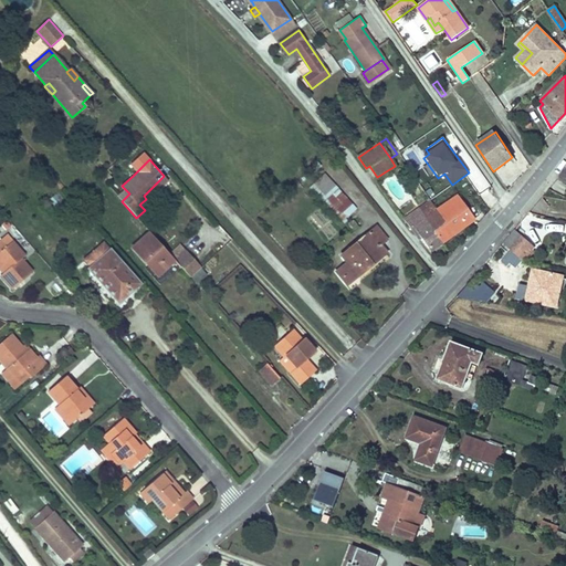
[(133,176),(144,165),(138,159),(127,170),(133,176)]
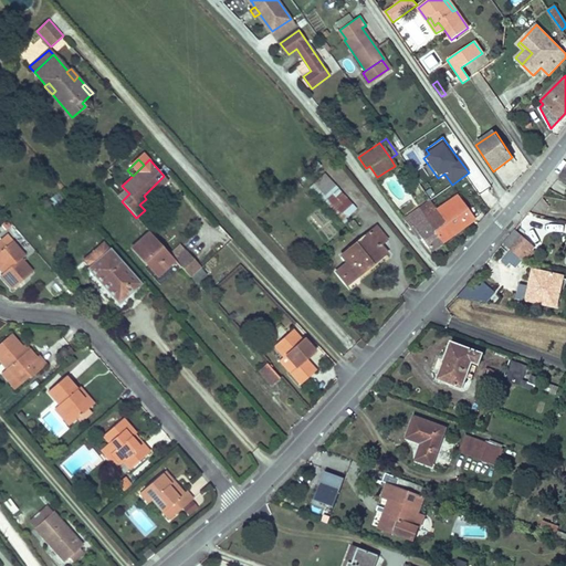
[(323,174),(314,184),(325,195),(334,186),(323,174)]
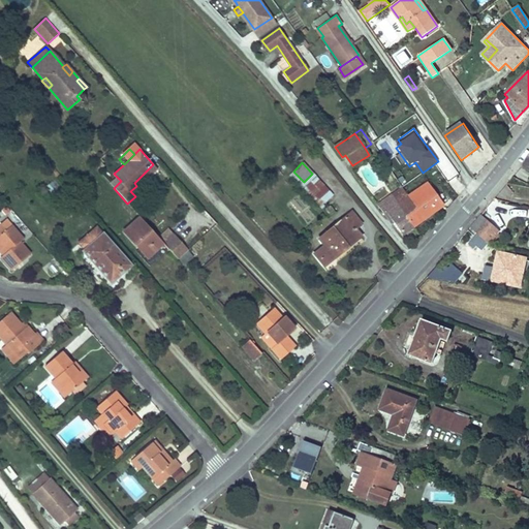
[(153,164),(134,183),(136,186),(156,167),(153,164)]
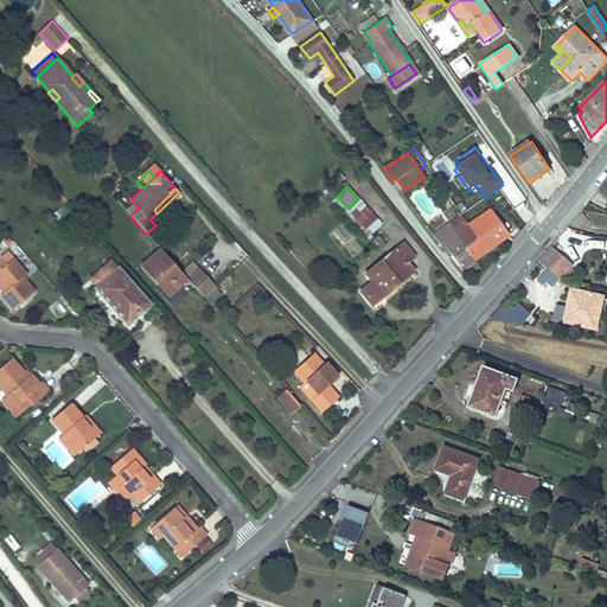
[(349,209),(337,197),(331,202),(346,217),(351,212),(362,203),(358,199),(349,209)]
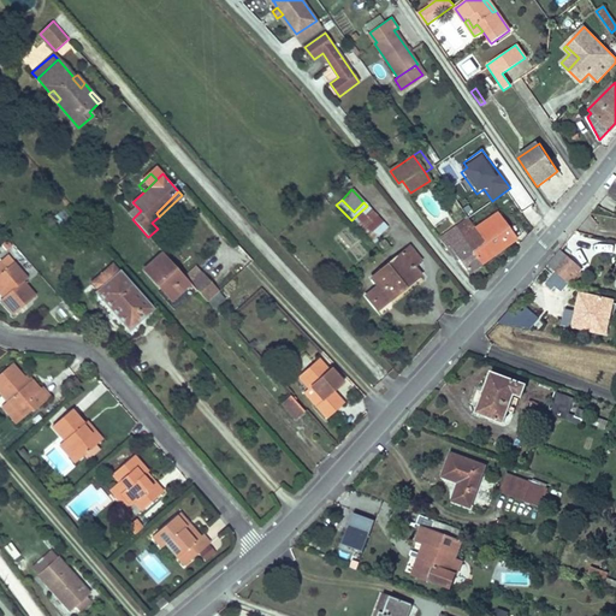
[(386,226),(367,206),(356,215),(375,237),(386,226)]
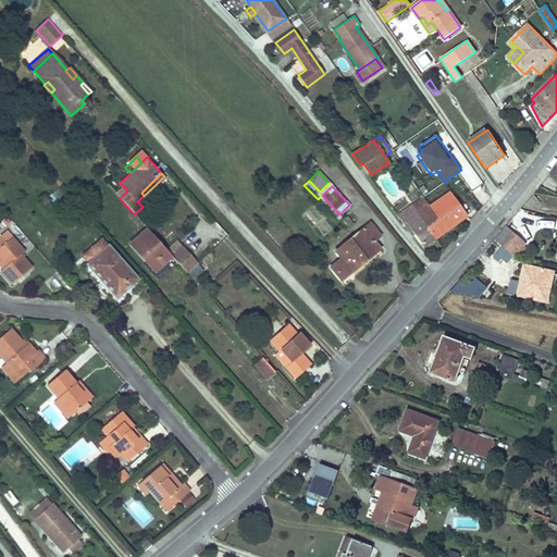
[(429,206),(418,213),(434,238),(467,215),(450,192),(429,206)]
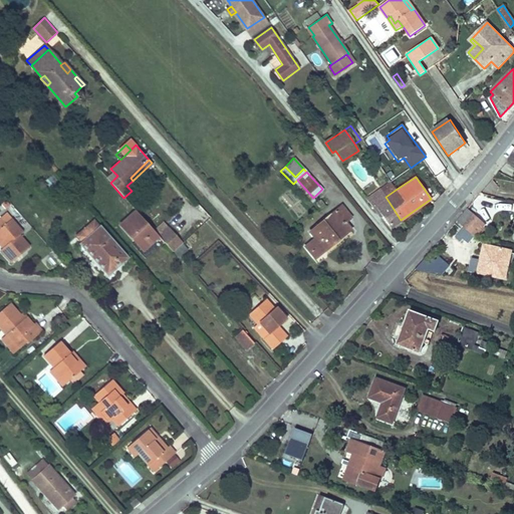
[(401,220),(386,197),(396,190),(391,181),(366,198),(371,206),(373,204),(390,227),(401,220)]
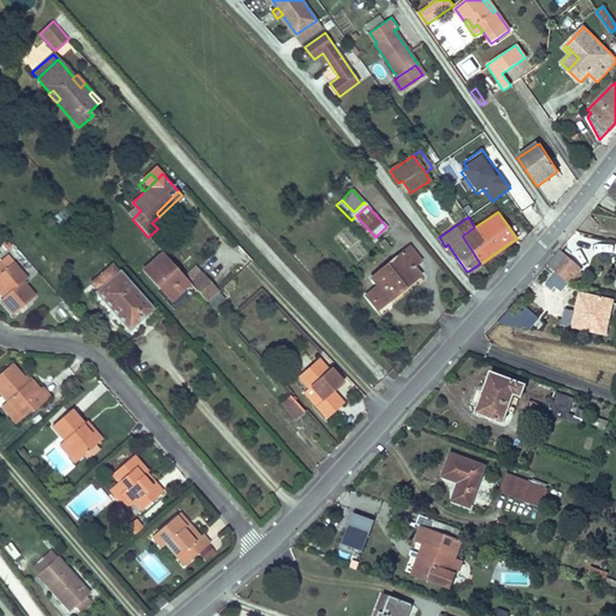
[(409,247),(371,277),(377,285),(366,295),(378,309),(420,276),(413,266),(420,260),(409,247)]
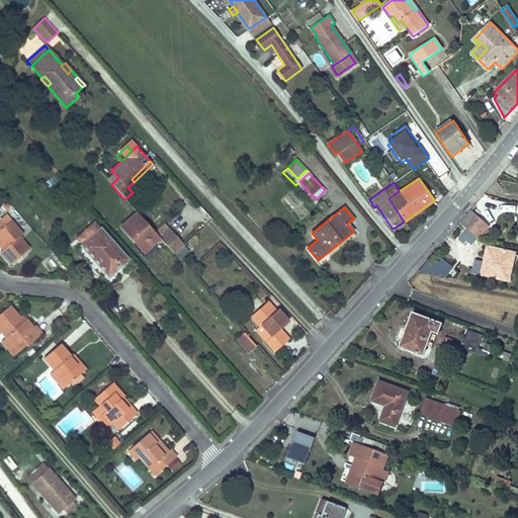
[(9,217),(4,210),(0,212),(0,218),(4,222),(9,217)]
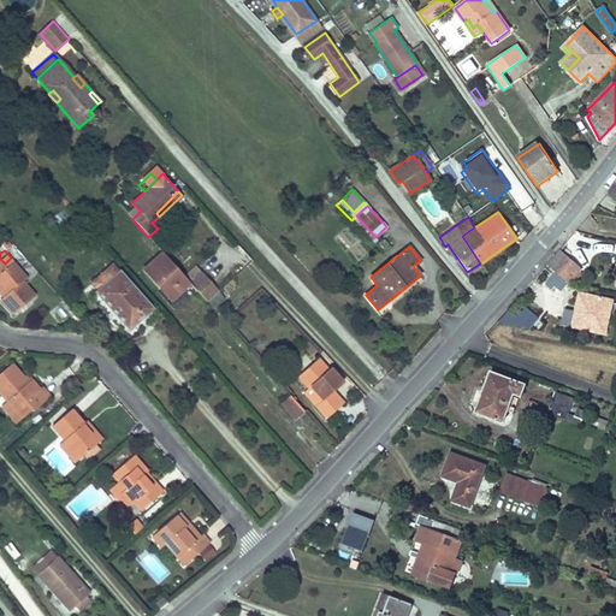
[(560,252),(549,265),(556,271),(569,282),(570,280),(580,268),(560,252)]
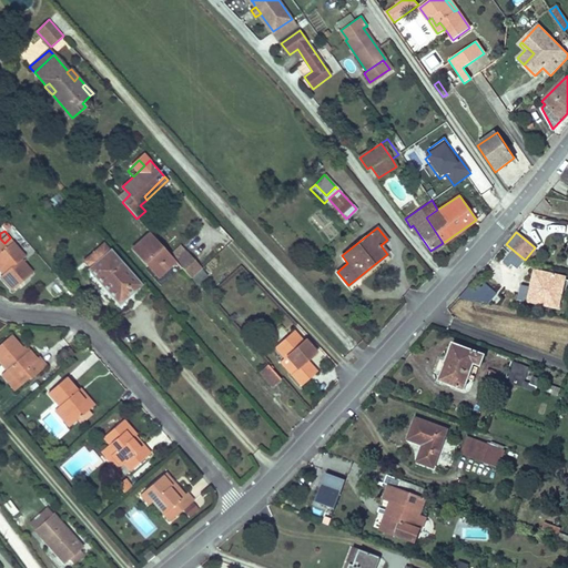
[(170,255),(150,233),(133,247),(158,276),(175,261),(170,255)]
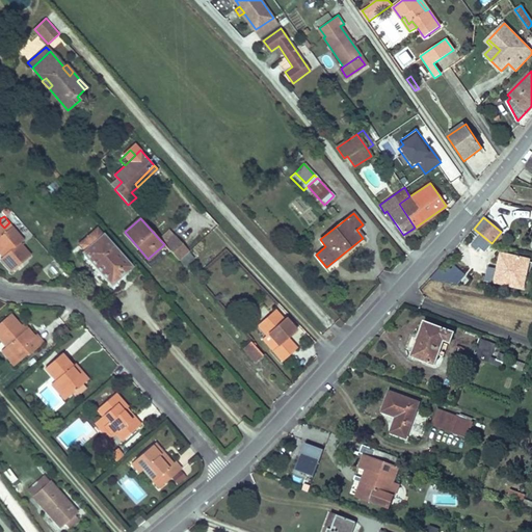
[(0,246),(5,254),(2,257),(0,258),(0,261),(9,272),(29,256),(18,244),(22,240),(10,227),(5,232),(0,225),(0,246)]
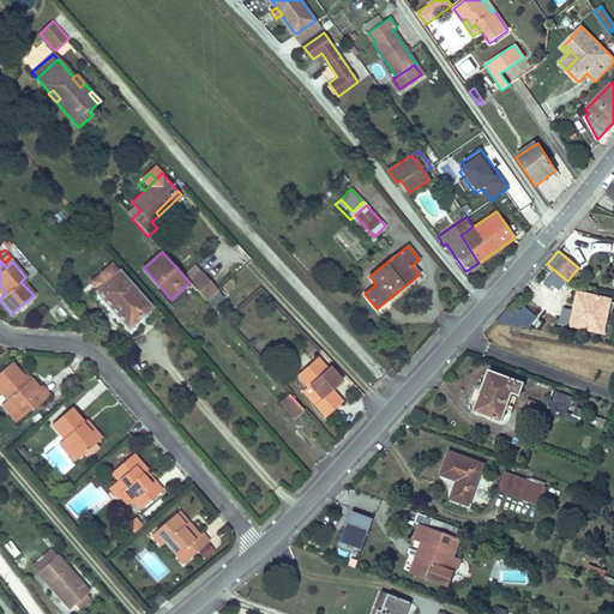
[(110,264),(91,281),(98,290),(97,292),(128,326),(150,307),(110,264)]
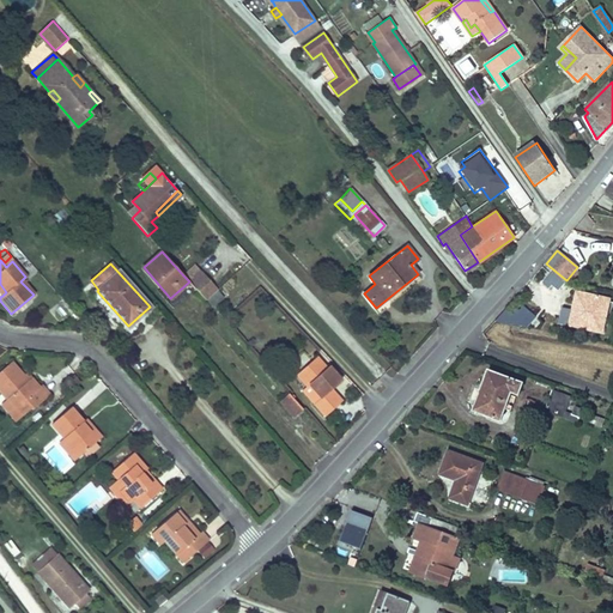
[(189,283),(201,272),(195,265),(183,275),(189,281),(189,283)]
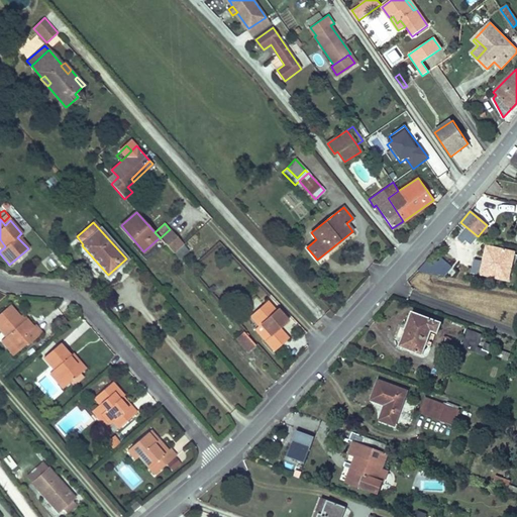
[(478,236),(467,227),(460,233),(472,243),(478,236)]
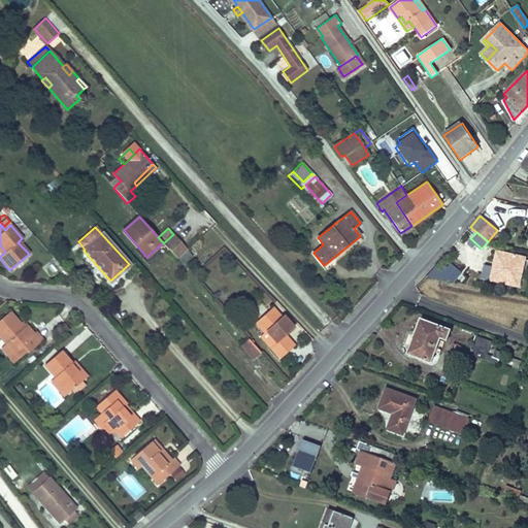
[(176,259),(187,250),(173,234),(163,243),(176,259)]
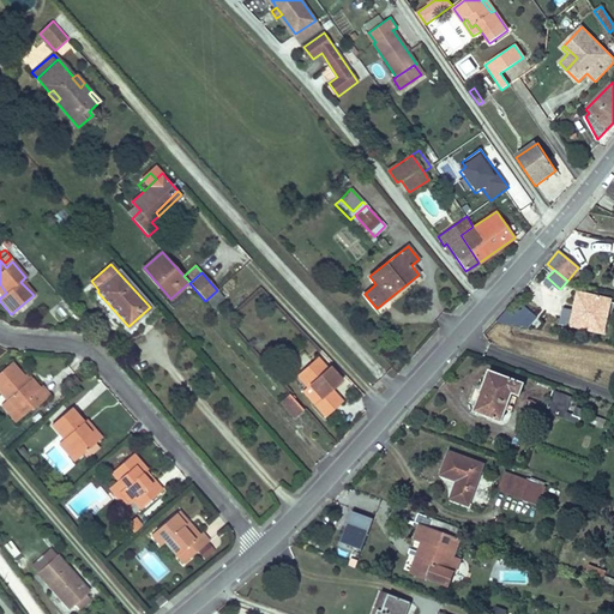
[(573,311),(566,309),(564,308),(561,323),(603,332),(609,306),(611,299),(578,292),(576,305),(573,311)]
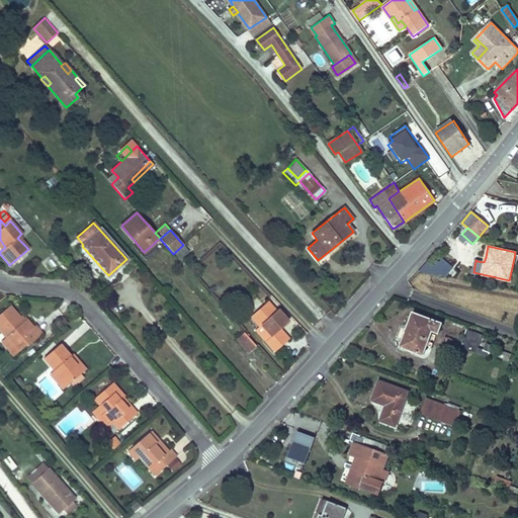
[(446,253),(428,273),(444,276),(457,261),(446,253)]
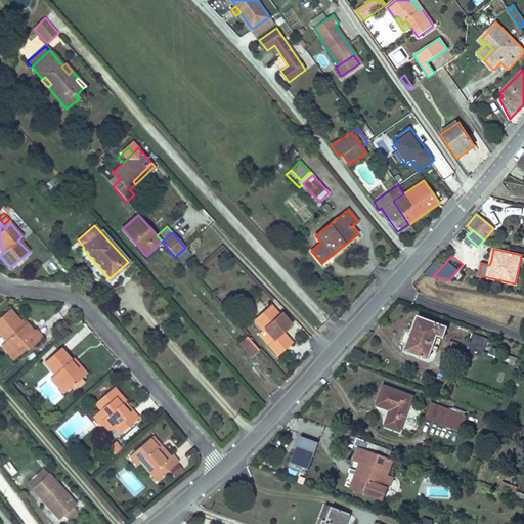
[(270,305),(254,319),(262,330),(264,328),(273,339),(268,344),(277,354),(292,342),(282,332),(292,323),(281,312),(279,314),(270,305)]
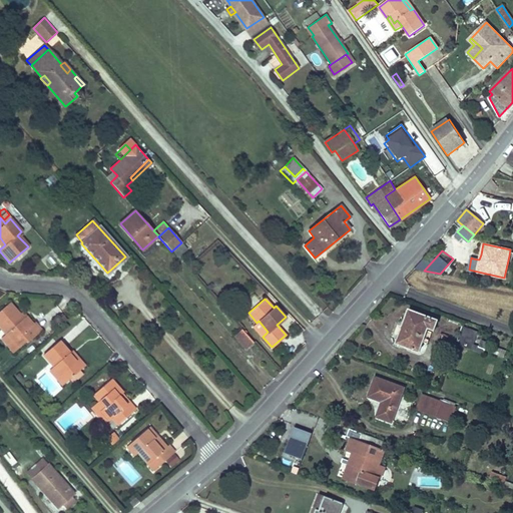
[(0,310),(0,328),(5,335),(17,348),(25,342),(26,343),(40,330),(34,323),(32,324),(25,316),(22,319),(19,314),(9,303),(0,310)]
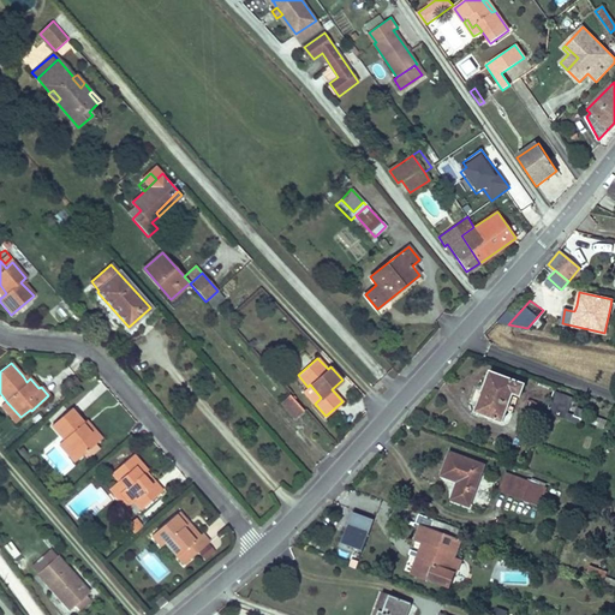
[(502,422),(513,393),(518,381),(490,371),(476,412),(502,422)]
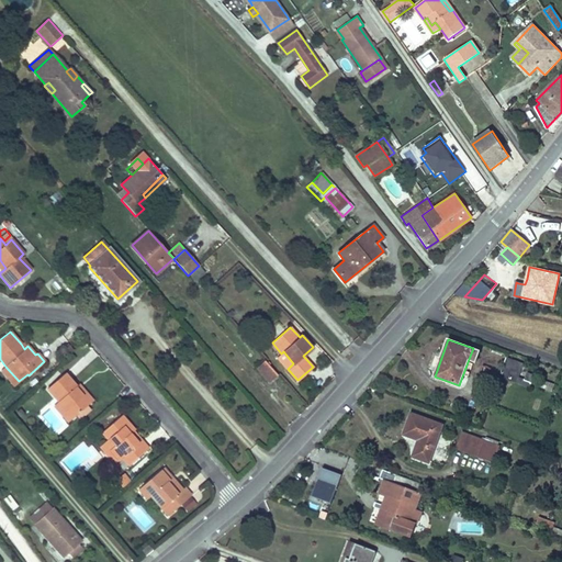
[(473,348),(469,359),(475,361),(480,351),(473,348)]
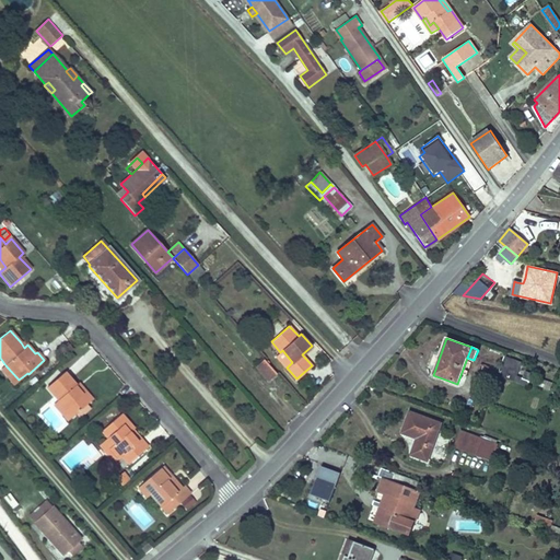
[(276,356),(287,368),(292,362),(282,350),(280,352),(276,356)]
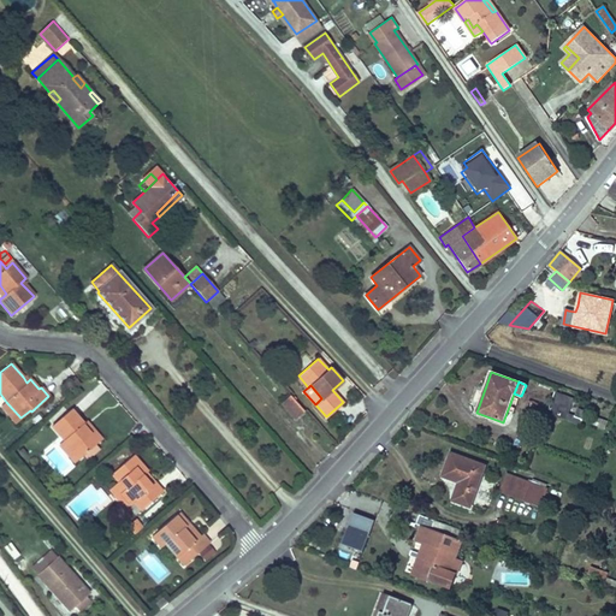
[(556,391),(552,401),(572,408),(575,398),(556,391)]
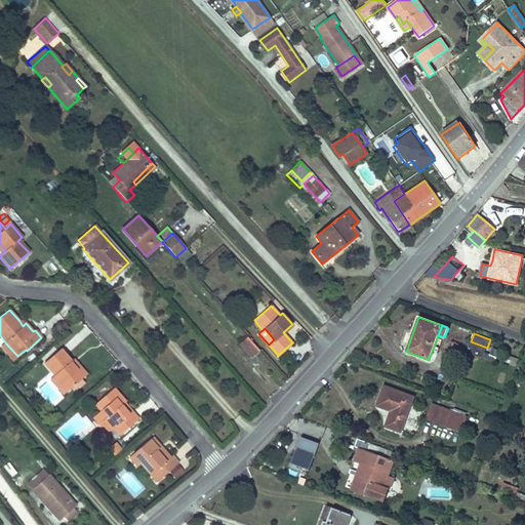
[(258,350),(246,336),(239,344),(251,357),(258,350)]
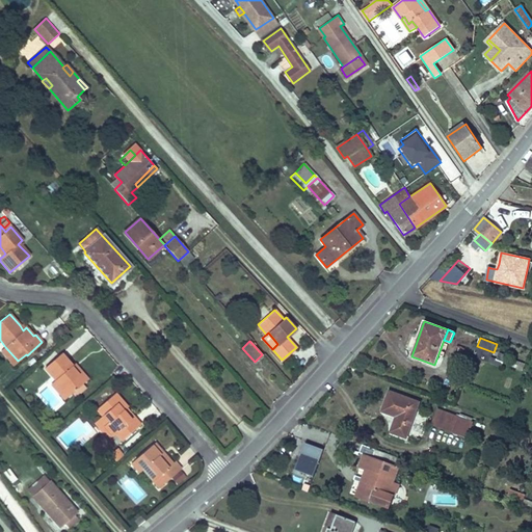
[(477,346),(475,351),(491,357),(494,352),(477,346)]
